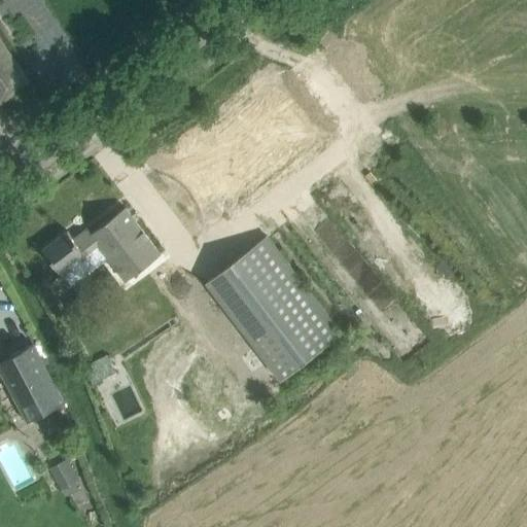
[(0,43),(0,103),(29,81),(0,43)]
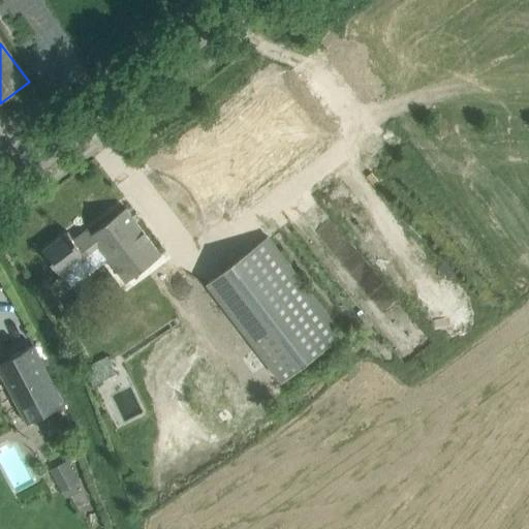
[(341,134),(291,70),(160,169),(210,235),(341,134)]
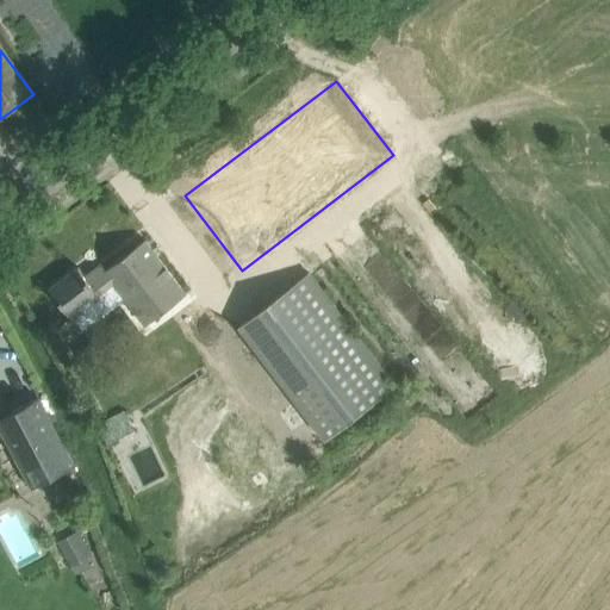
[(145,240),(134,249),(106,269),(101,265),(86,277),(79,267),(50,288),(72,316),(113,284),(143,323),(184,291),(145,240)]
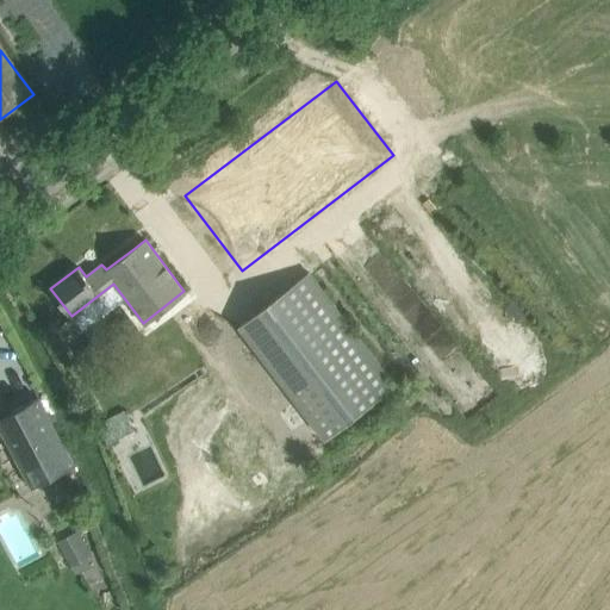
[(255,312),(240,324),(329,440),(397,386),(306,271),(293,281),(299,288),(260,319),(255,312)]
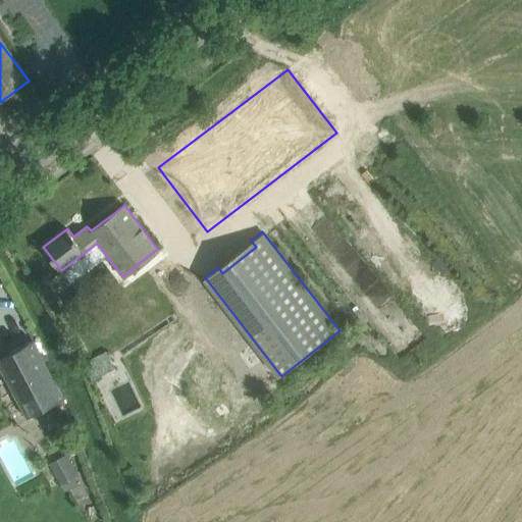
[(238,331),(171,382),(210,431),(275,380),(238,331)]
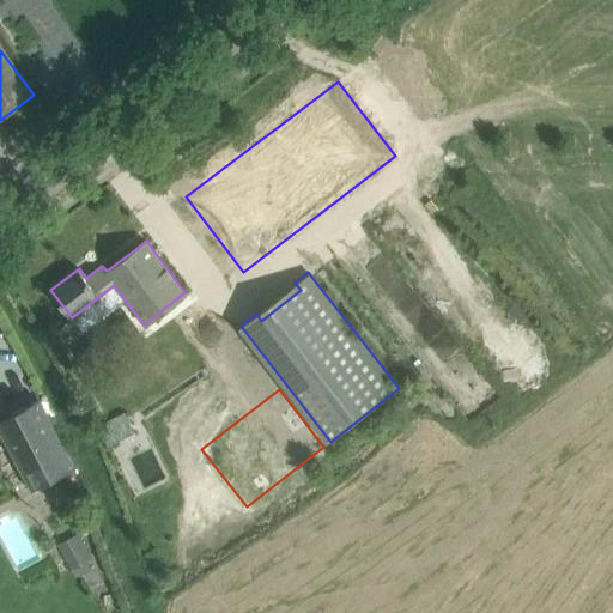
[(73,465),(38,399),(0,419),(0,429),(31,487),(73,465)]
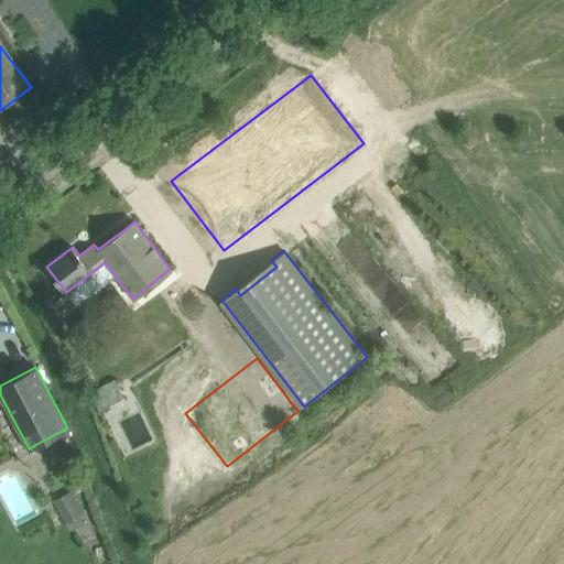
[(116,379),(91,391),(101,410),(126,398),(116,379)]
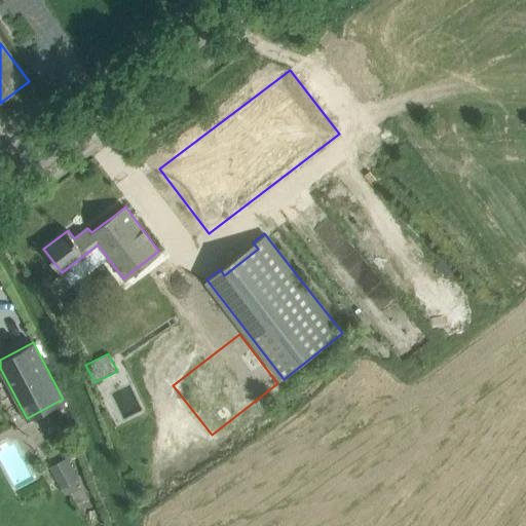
[(63,460),(52,466),(68,493),(79,487),(63,460)]
